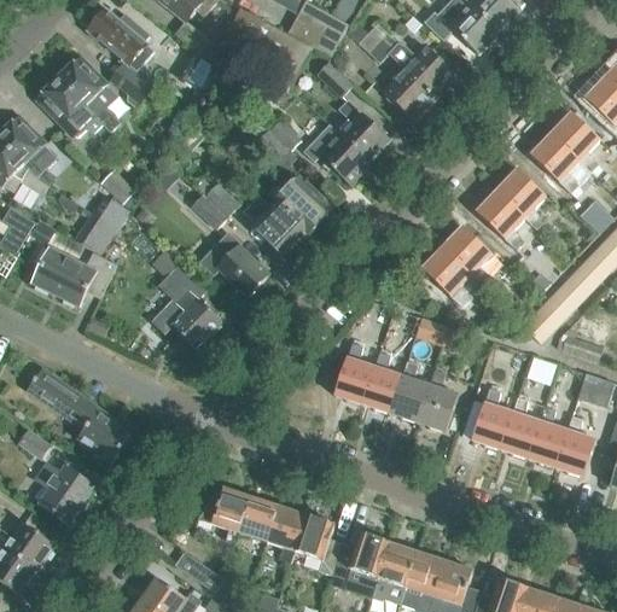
[(158,0),(170,10),(192,17),(197,11),(203,16),(216,0),(158,0)]
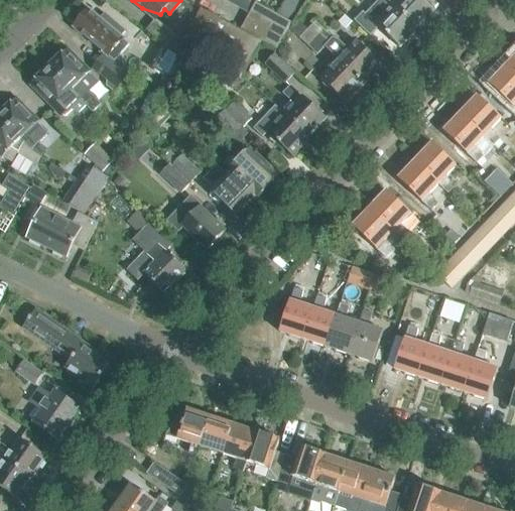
[(256,0),(242,27),(276,45),(291,19),(277,11),(256,0)]
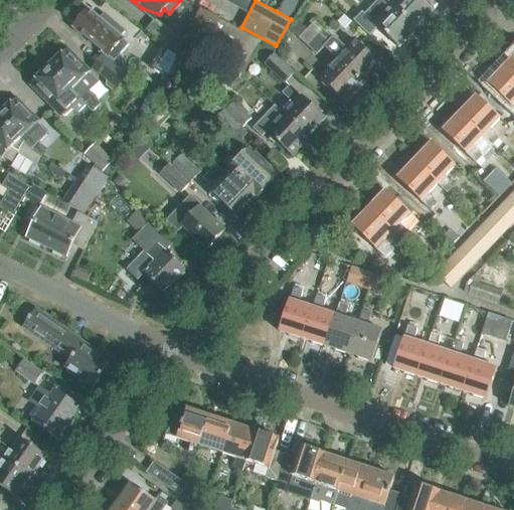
[(282,0),(277,11),(291,19),(301,0),(282,0)]
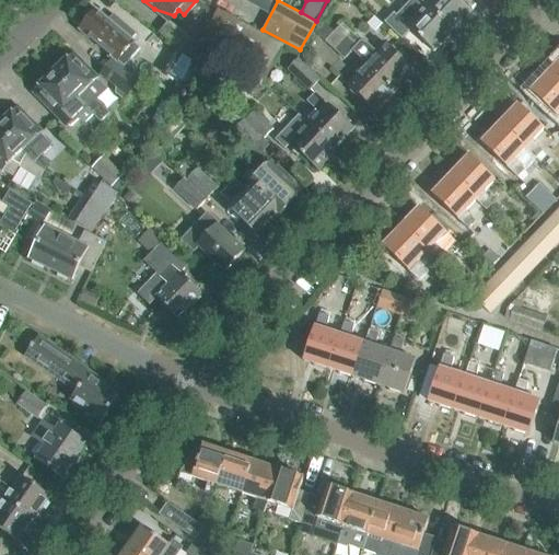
[(392,9),(383,19),(399,35),(409,25),(433,49),(452,30),(426,4),(421,0),(405,0),(394,12),(392,9)]
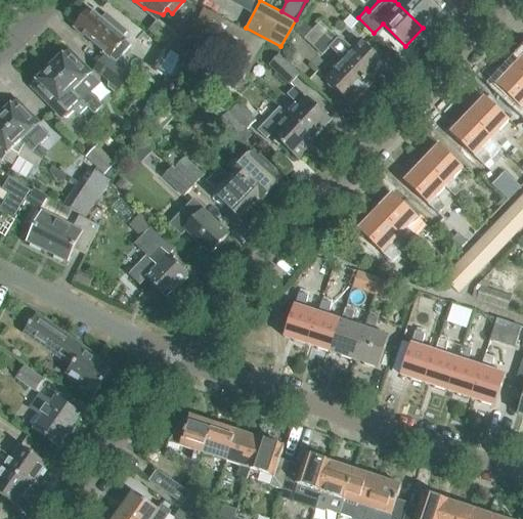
[(394,0),(398,4),(423,28),(440,9),(431,0),(394,0)]
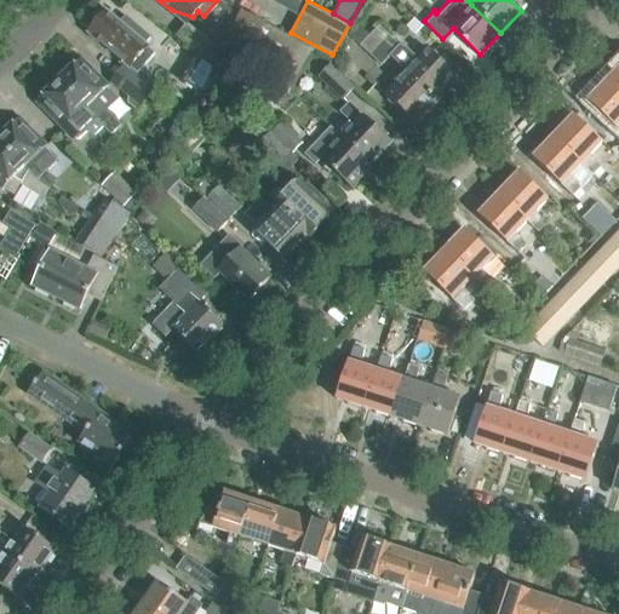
[(118,19),(105,9),(87,29),(136,70),(154,50),(143,40),(149,33),(125,12),(118,19)]
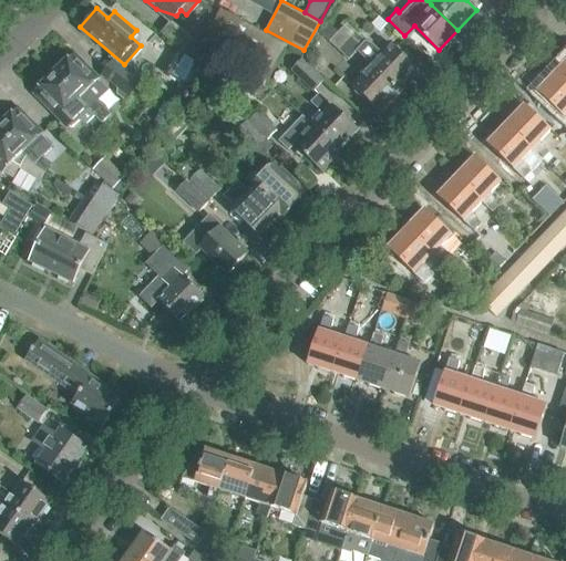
[(199,42),(263,81),(286,43),(220,8),(199,42)]
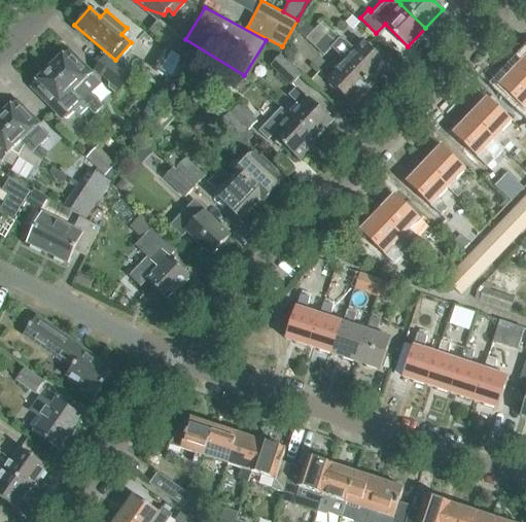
[(306,36),(313,27),(303,16),(296,28),(306,36)]
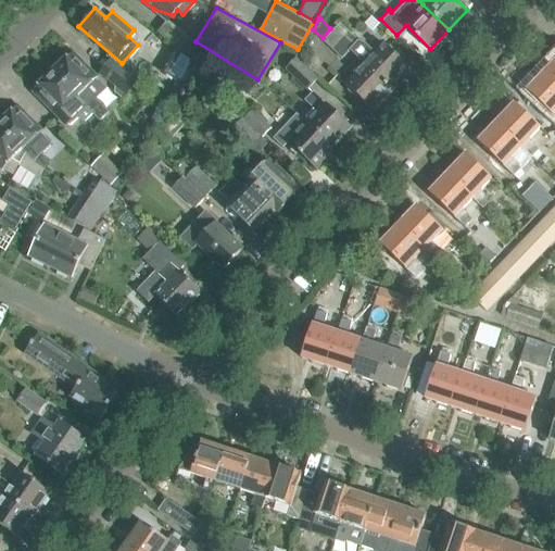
[(323,38),(332,47),(349,29),(338,21),(330,28),(323,38)]
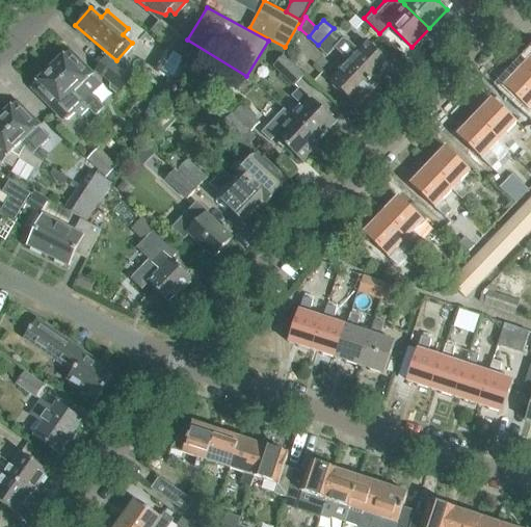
[(334,28),(318,45),(326,53),(334,45),(342,36),(334,28)]
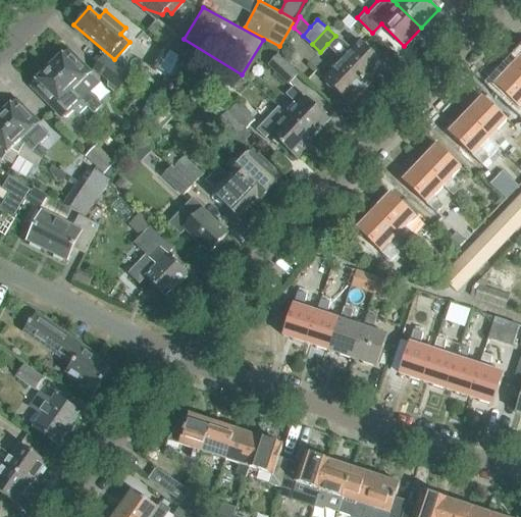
[(198,50),(175,36),(169,46),(191,60),(198,50)]
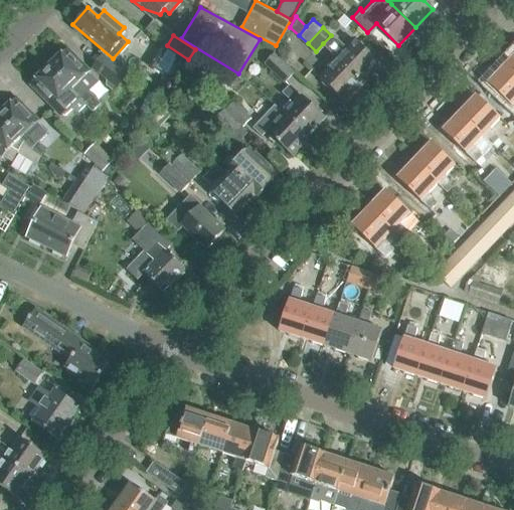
[(335,54),(363,81),(381,62),(355,38),(347,46),(337,37),(332,36),(331,35),(323,43),(335,54)]
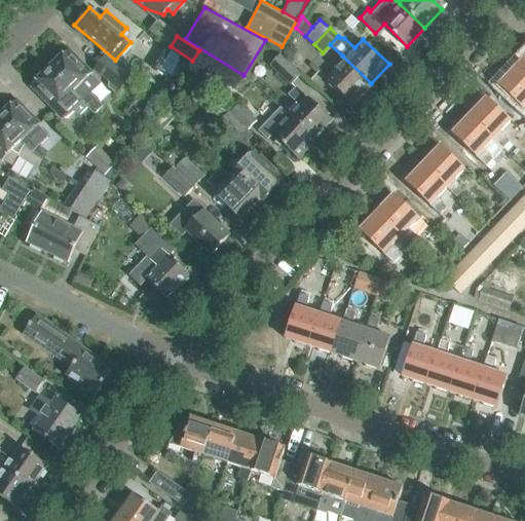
[(57,59),(49,65),(86,104),(92,110),(100,102),(80,81),(89,73),(75,58),(78,56),(69,46),(65,50),(62,50),(57,56),(57,59)]
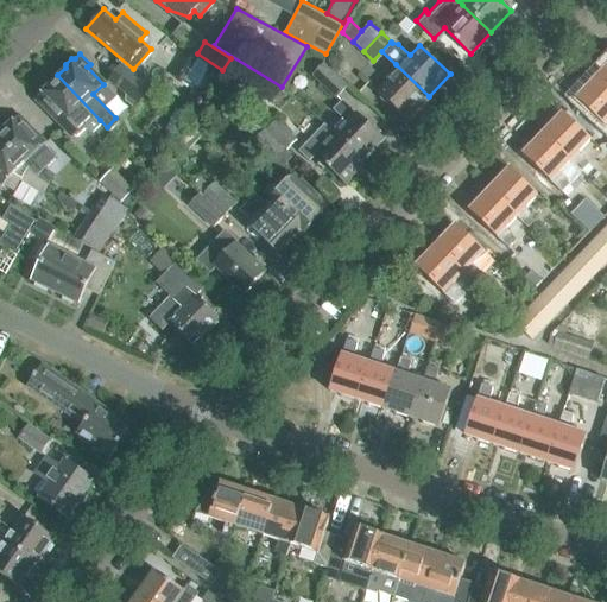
[(222,70),(197,54),(179,78),(206,95),(222,70)]
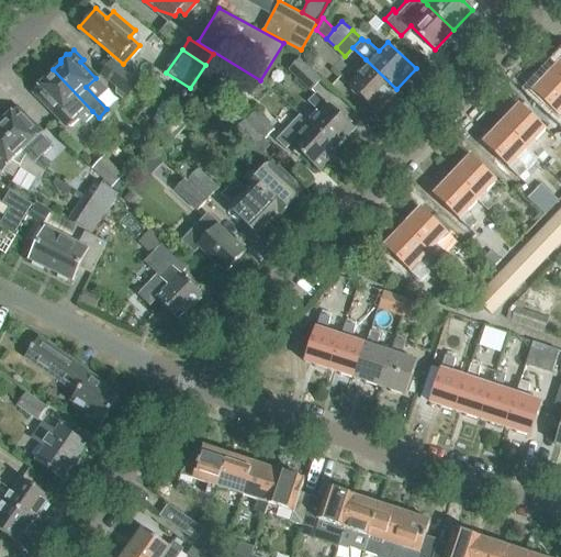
[(288,68),(291,70),(310,89),(321,78),(299,57),(288,68)]
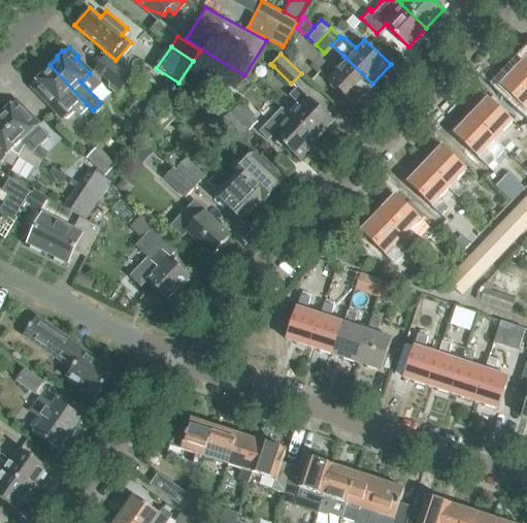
[(526,54),(517,65),(526,74),(526,54)]
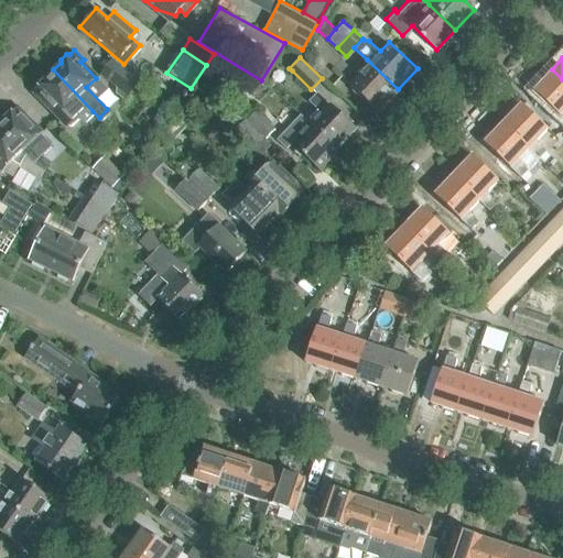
[(139,79),(125,67),(110,58),(100,74),(116,84),(117,90),(127,97),(139,79)]
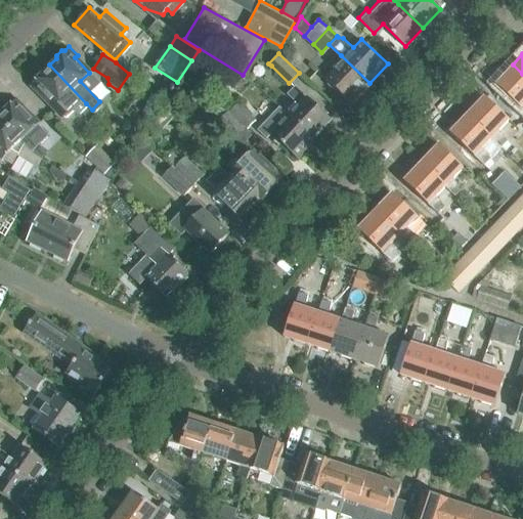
[(351,102),(369,83),(341,55),(332,65),(335,68),(324,77),(351,102)]
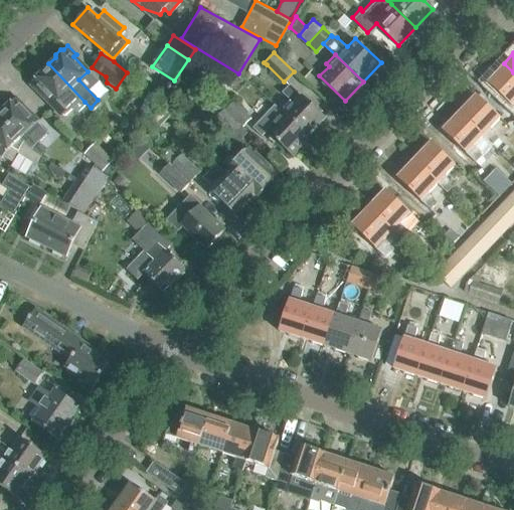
[(84,102),(48,63),(42,69),(38,70),(33,75),(32,79),(29,82),(38,92),(40,90),(60,112),(64,112),(71,105),(76,110),(84,102)]
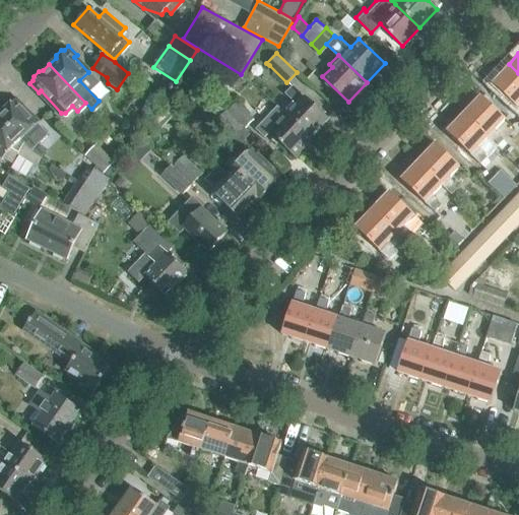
[(518,73),(509,64),(492,81),(515,105),(516,104),(518,107),(518,73)]
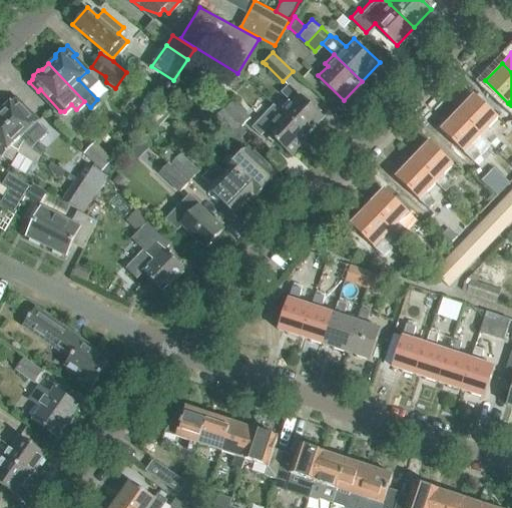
[(282,111),(310,137),(327,119),(289,83),(282,90),(293,100),(282,111)]
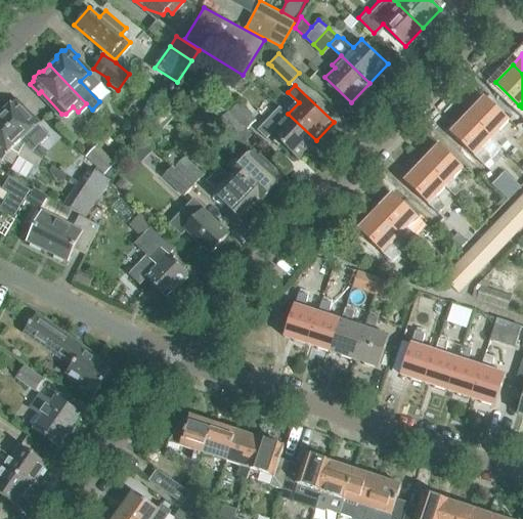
[(467,113),(491,135),(504,147),(510,141),(498,127),(509,118),(484,94),(467,113)]
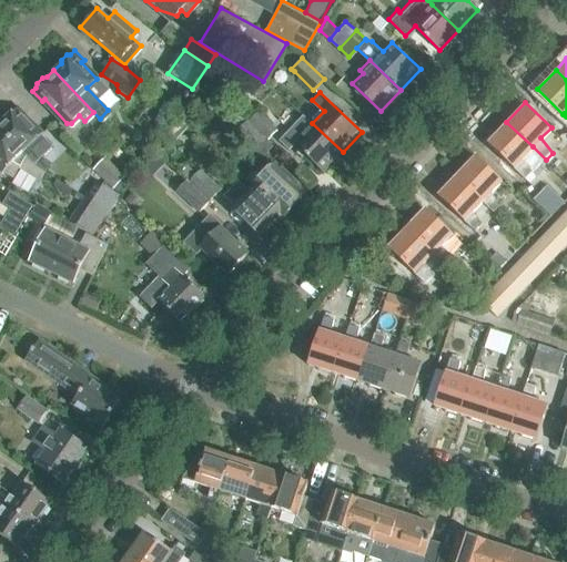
[(0,128),(34,163),(43,169),(49,160),(42,155),(40,157),(32,149),(34,146),(30,143),(41,133),(26,116),(28,114),(19,104),(0,121),(0,128)]
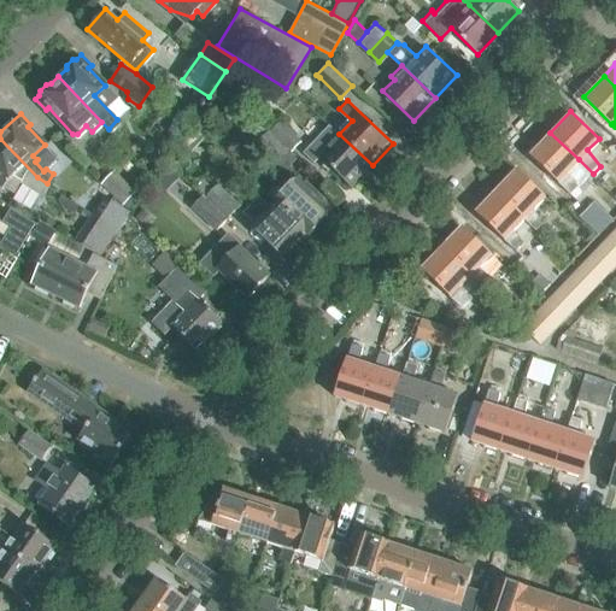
[(280,118),(269,129),(291,150),(300,139),(280,118)]
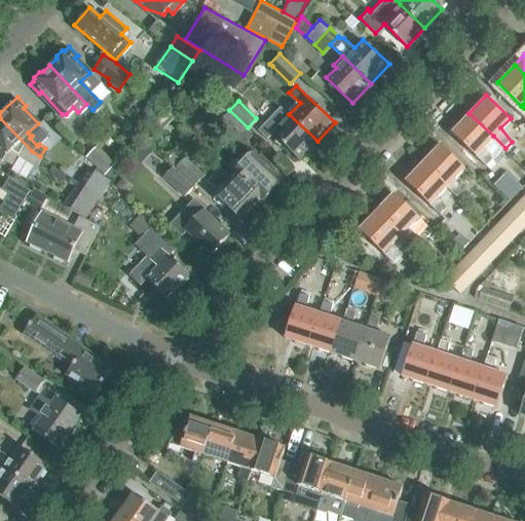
[(244,143),(245,142),(253,133),(228,109),(217,120),(236,139),(238,137),(240,139),(244,143)]
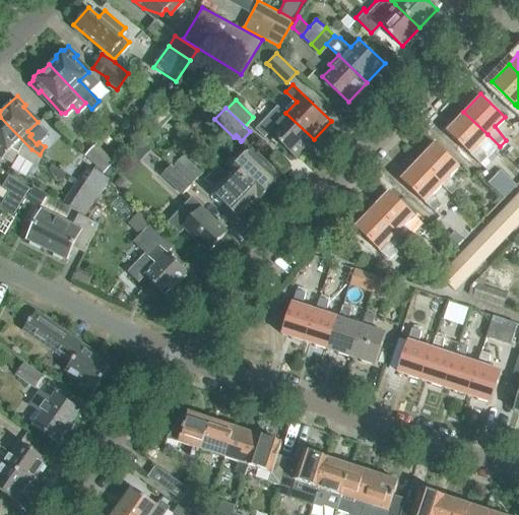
[(446,130),(470,152),(482,165),(490,158),(477,144),(488,134),(463,112),(446,130)]
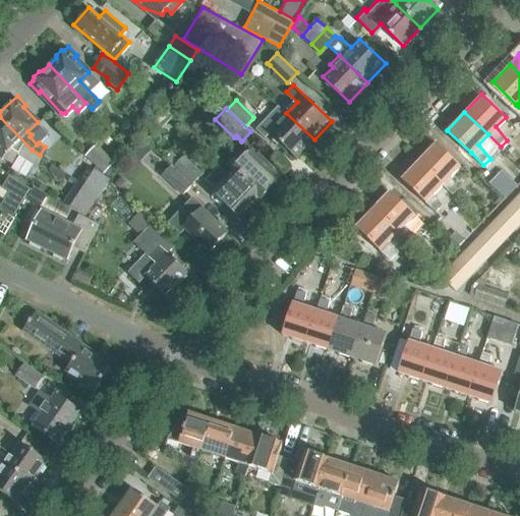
[(296,158),(314,139),(286,113),(269,131),(296,158)]
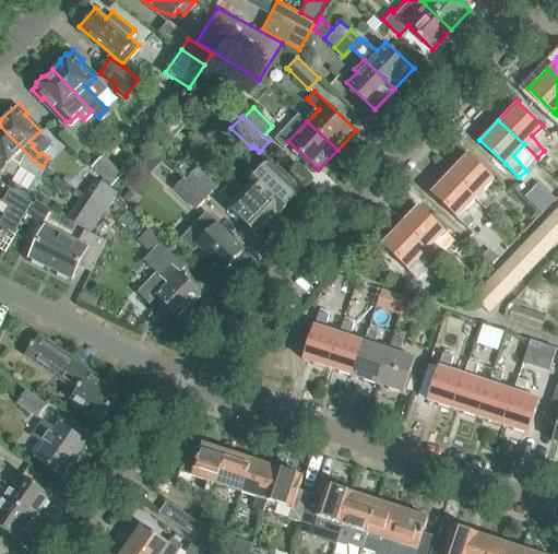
[(43,166),(34,161),(0,126),(0,163),(3,167),(12,173),(18,163),(37,175),(43,166)]
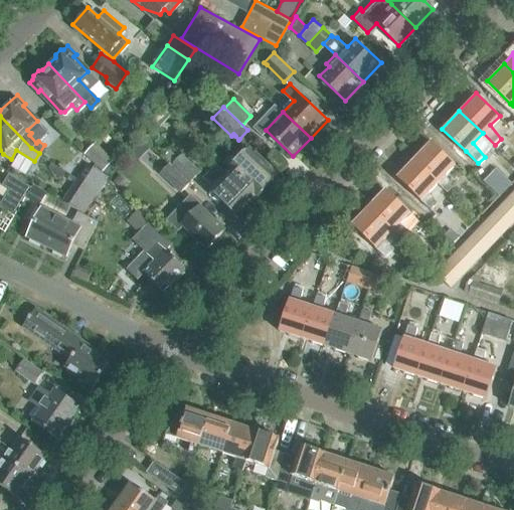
[(254,190),(258,193),(276,173),(239,139),(238,140),(235,136),(226,145),(240,158),(231,168),(254,190)]
